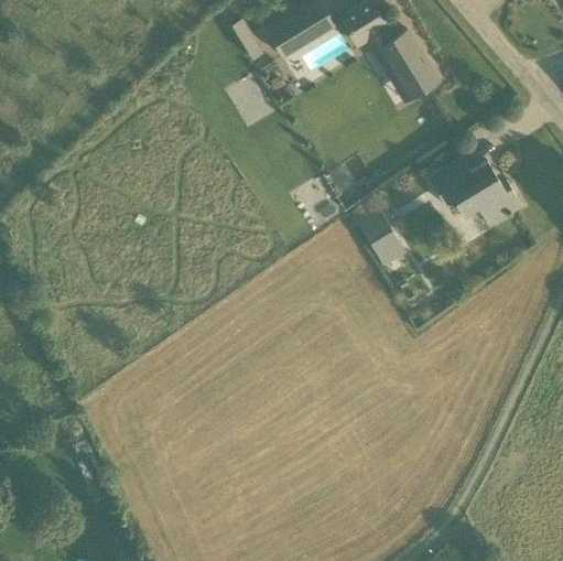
[(313,0),(281,0),(252,19),(262,35),(315,3),(313,0)]
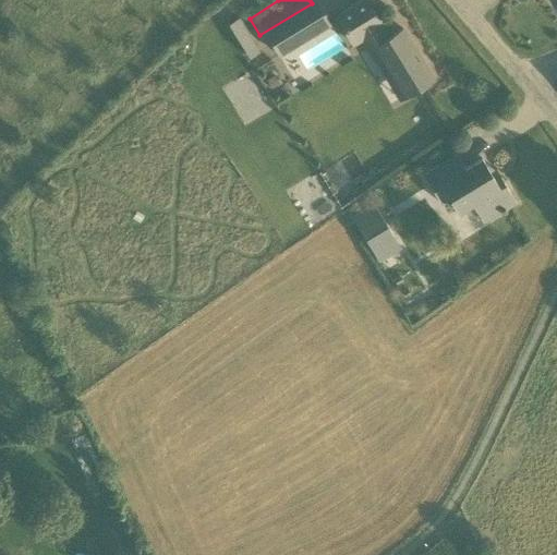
[(366,1),(337,20),(354,48),(363,43),(377,64),(384,60),(407,97),(433,81),(403,33),(387,43),(380,32),(384,29),(366,1)]
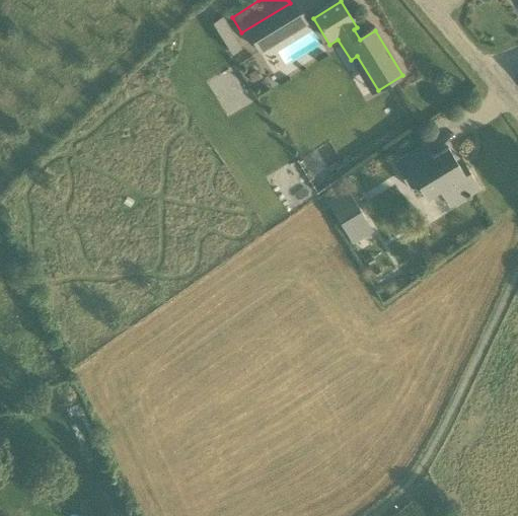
[(311,29),(296,5),(284,12),(299,37),(311,29)]
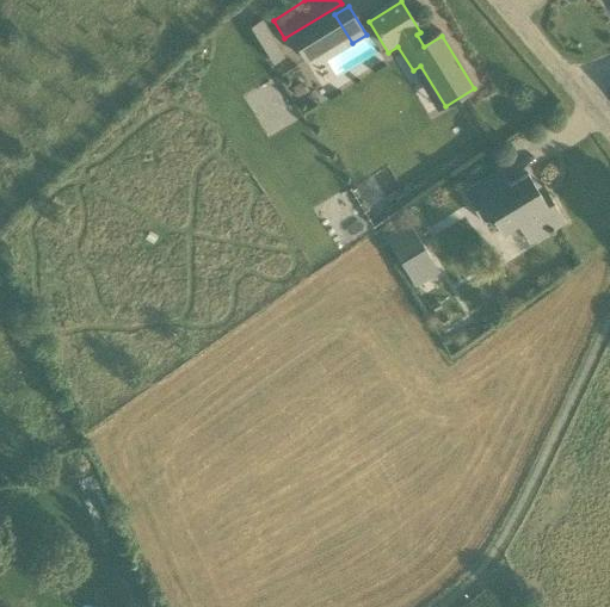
[(251,29),(273,66),(285,57),(263,22),(251,29)]
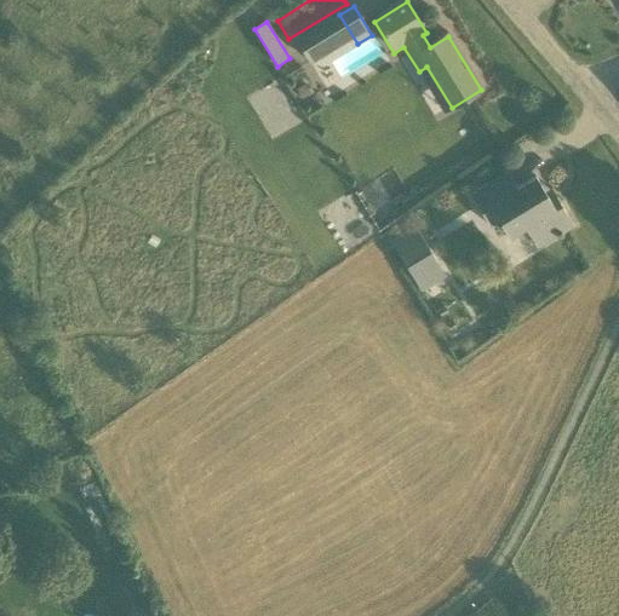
[(294,42),(313,72),(325,64),(307,34),(294,42)]
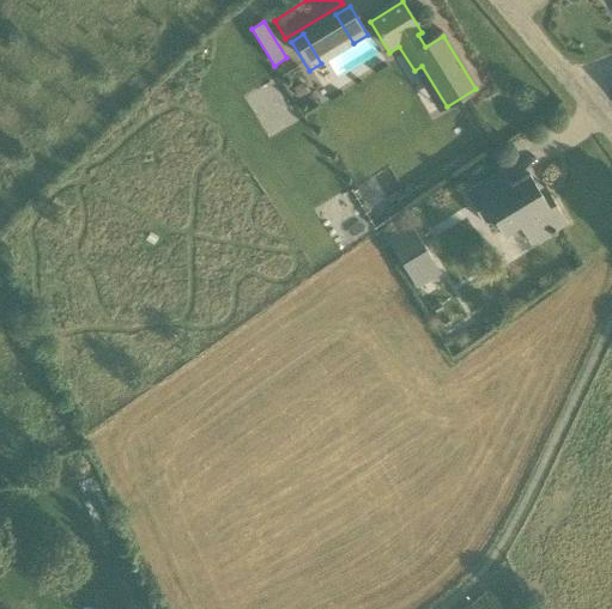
[(513,188),(503,172),(466,195),(477,211),(485,206),(504,238),(520,229),(532,248),(568,226),(555,205),(549,207),(531,177),(513,188)]
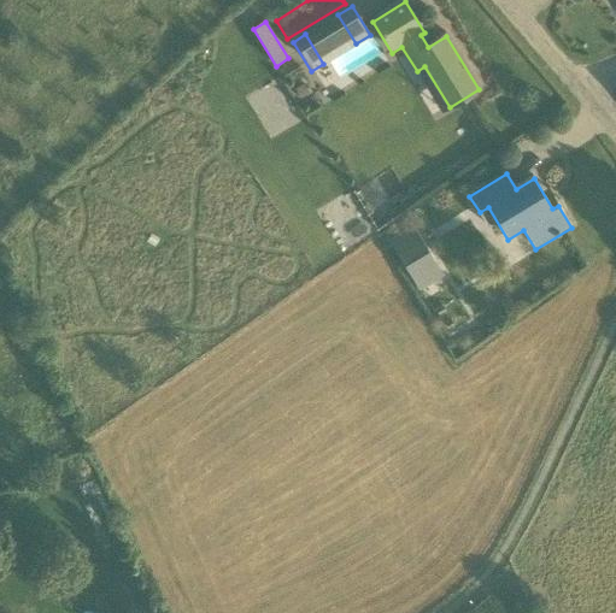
[(389,243),(415,286),(440,270),(415,229),(389,243)]
